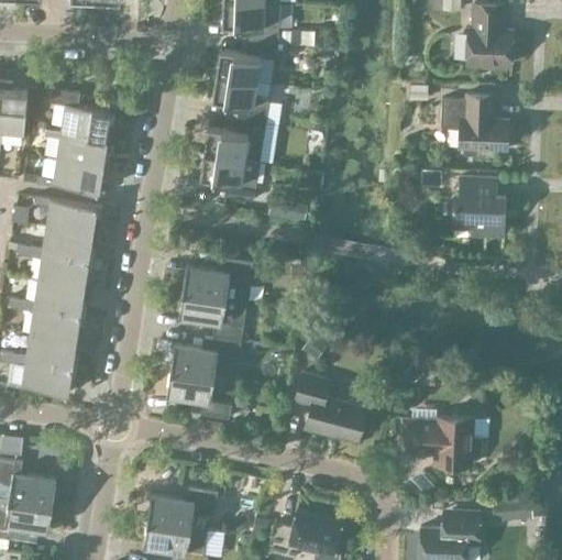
[(279,31),(281,3),(223,1),(222,28),(250,29),(249,42),(278,44),(301,45),(301,32),(279,31)]
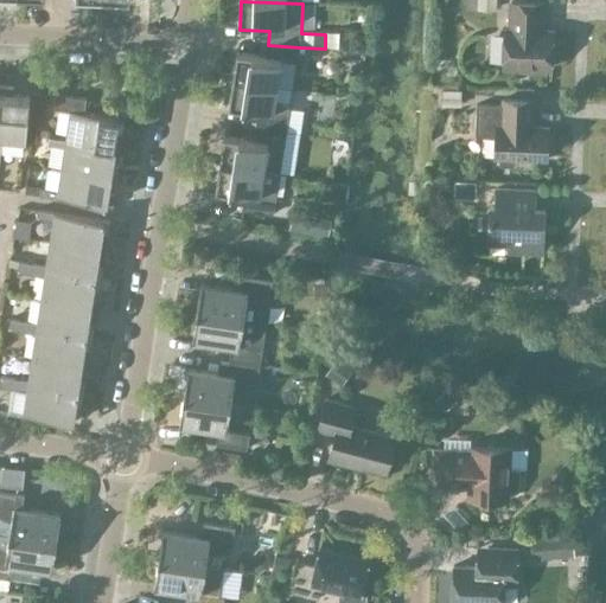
[(505,33),(504,69),(552,71),(553,34),(537,34),(537,27),(542,27),(542,6),(511,5),(510,33),(505,33)]
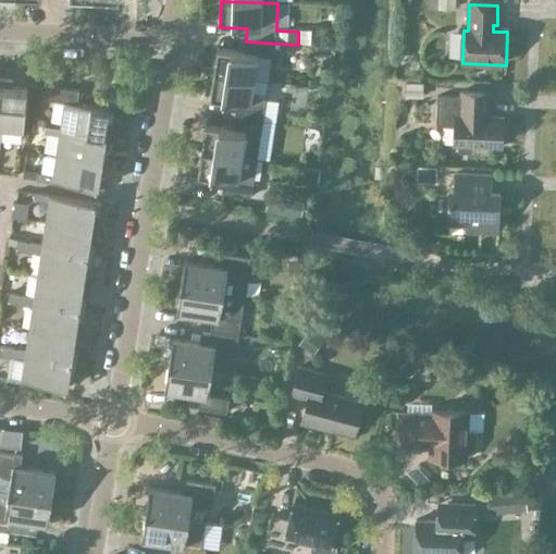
[(273,61),(275,44),(246,41),(244,54),(218,50),(213,75),(255,82),(258,59),(273,61)]
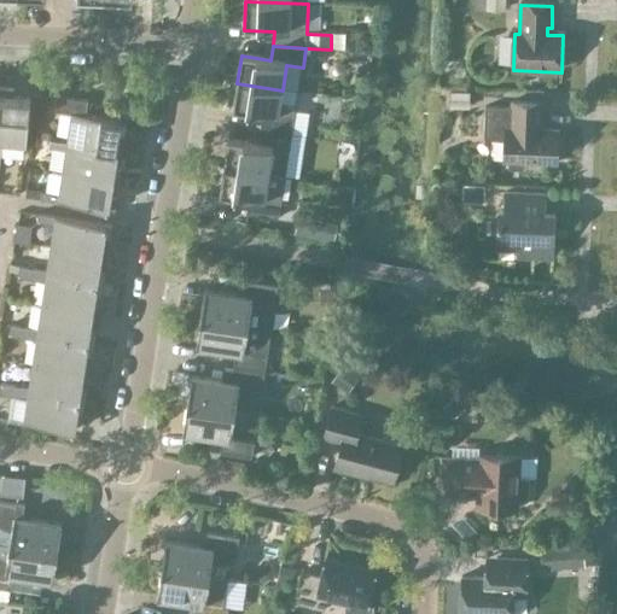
[(280,105),(283,91),(237,83),(233,111),(262,116),(260,130),(292,135),(296,112),(280,105)]
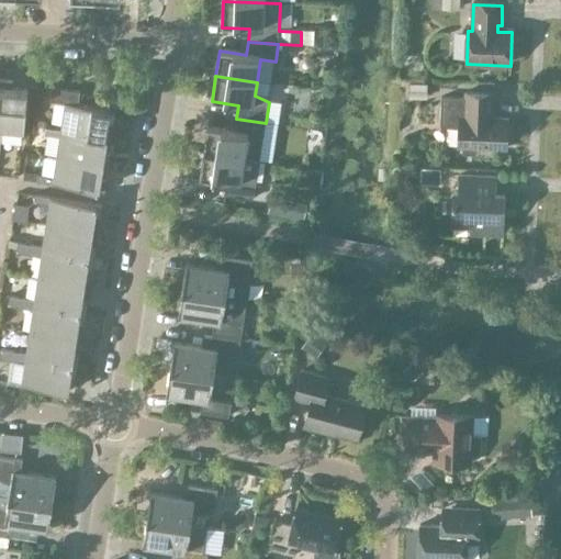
[(0,97),(0,134),(1,134),(23,136),(23,137),(24,137),(29,91),(13,90),(13,84),(1,82),(0,97)]
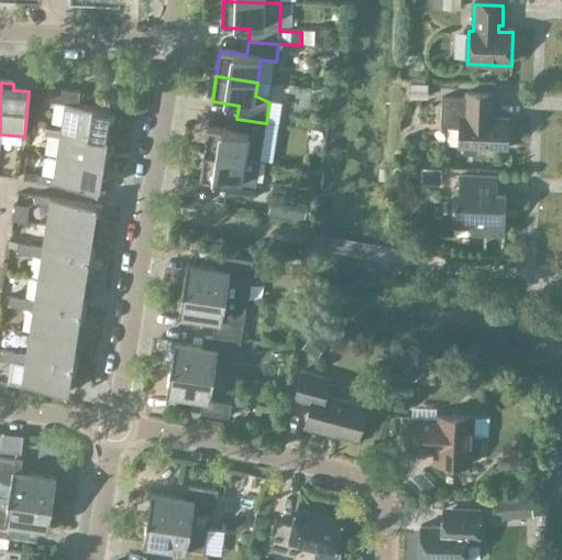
[(62,133),(113,141),(116,129),(109,128),(111,112),(78,107),(80,94),(53,89),(51,103),(65,106),(65,107),(66,107),(62,133)]
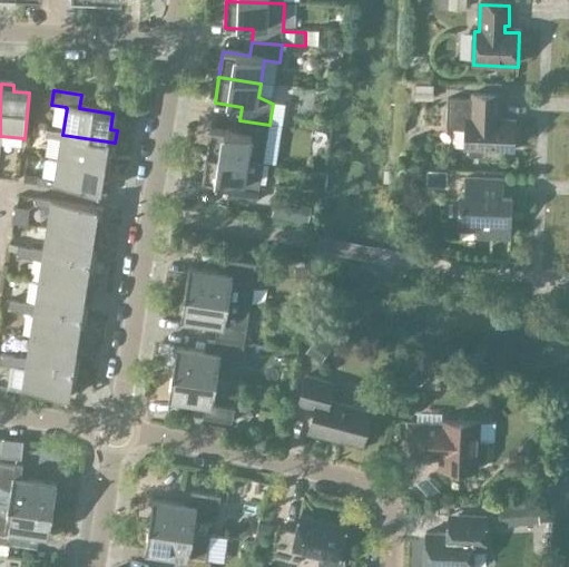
[(466,130),(466,150),(469,152),(469,156),(472,158),(481,159),(484,156),(484,152),(513,153),(516,121),(497,121),(497,115),(499,115),(500,97),(472,96),(472,103),(448,101),(447,129),(466,130)]
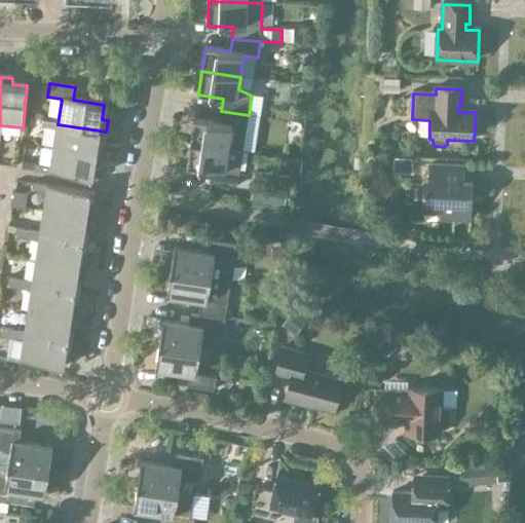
[(194,120),(190,144),(229,150),(244,152),(247,129),(249,115),(221,111),(219,123),(194,120)]
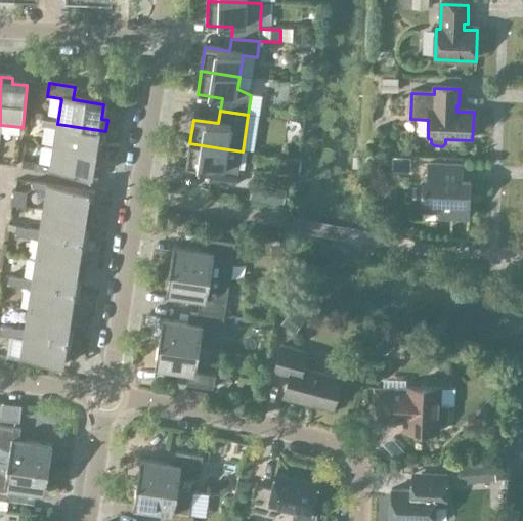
[(105,131),(57,124),(42,121),(41,128),(56,131),(53,148),(95,155),(97,141),(103,142),(105,131)]
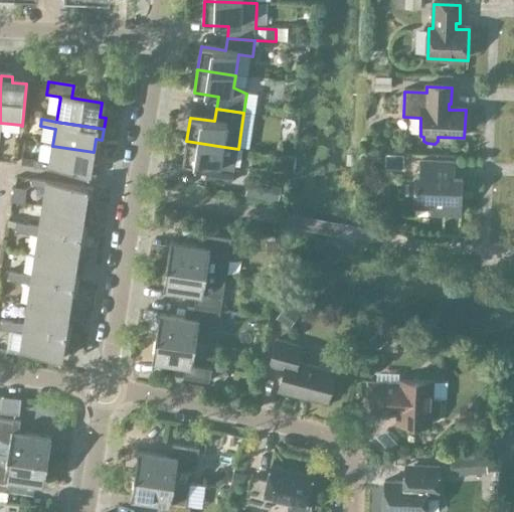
[(224,147),(186,141),(183,164),(207,168),(205,180),(232,184),(238,149),(224,147)]
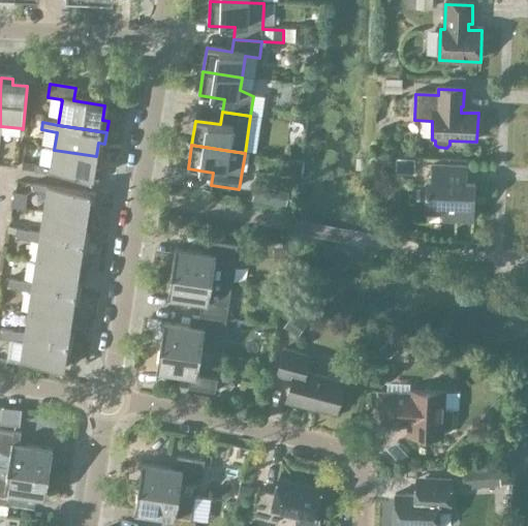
[(94,169),(96,156),(54,150),(51,168),(36,166),(35,174),(98,183),(100,171),(94,169)]
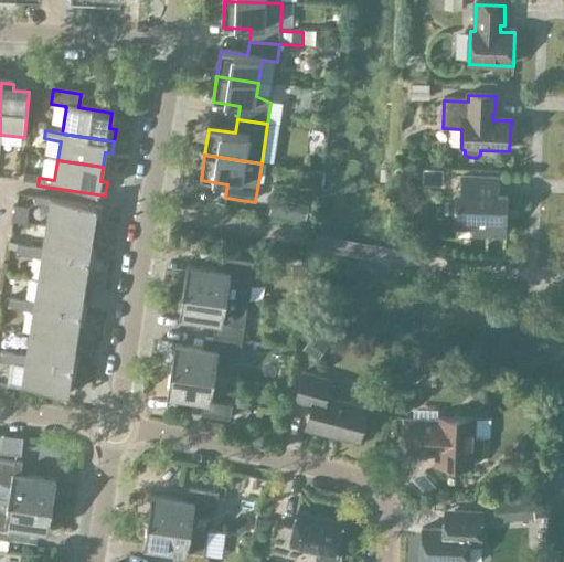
[(475,236),(506,237),(508,197),(498,197),(499,180),(463,179),(461,194),(456,194),(455,228),(475,229),(475,236)]
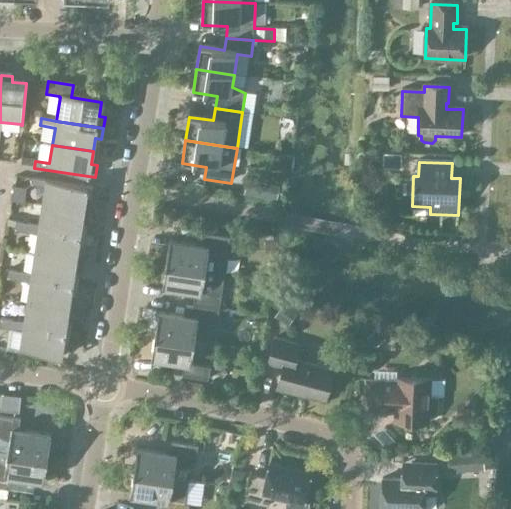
[(43,207),(84,213),(86,200),(92,201),(94,189),(32,179),(31,186),(46,189),(43,207)]
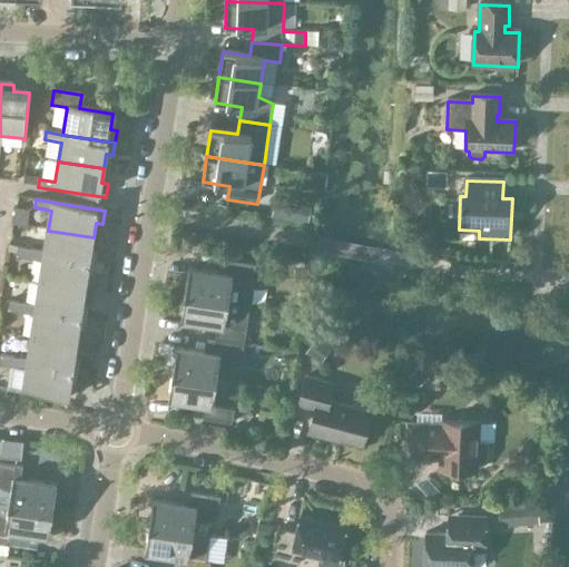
[(276,203),(273,218),(307,225),(311,209),(276,203)]
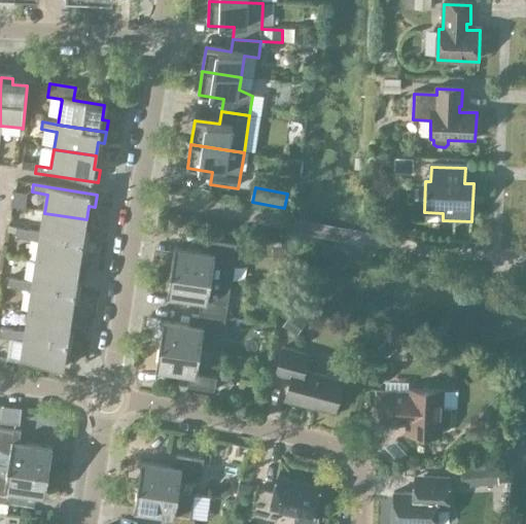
[(84,233),(86,219),(44,213),(41,234),(40,238),(89,245),(91,234),(84,233)]
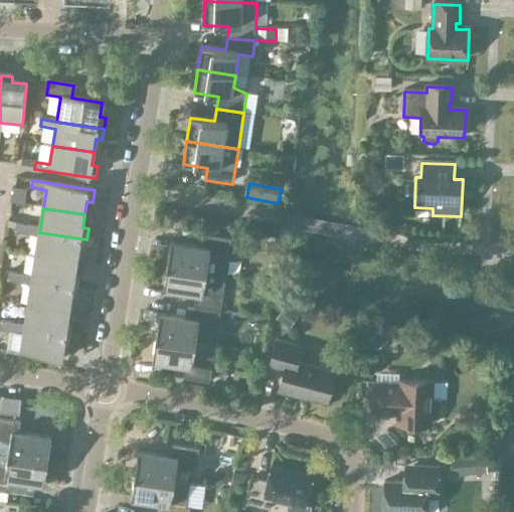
[(28,226),(16,224),(15,233),(27,235),(28,226)]
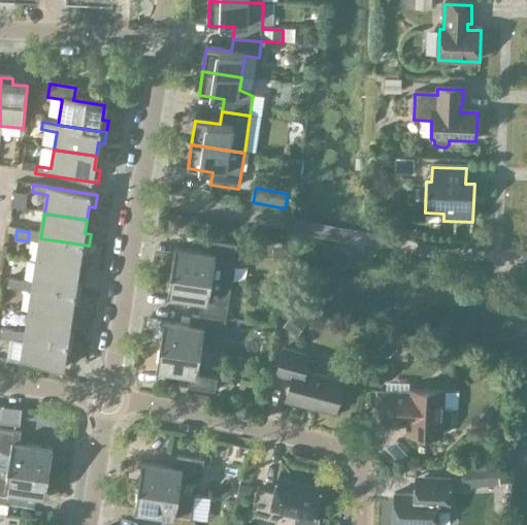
[(40,238),(41,234),(29,232),(28,241),(39,243),(36,263),(78,270),(80,256),(87,257),(89,245),(40,238)]
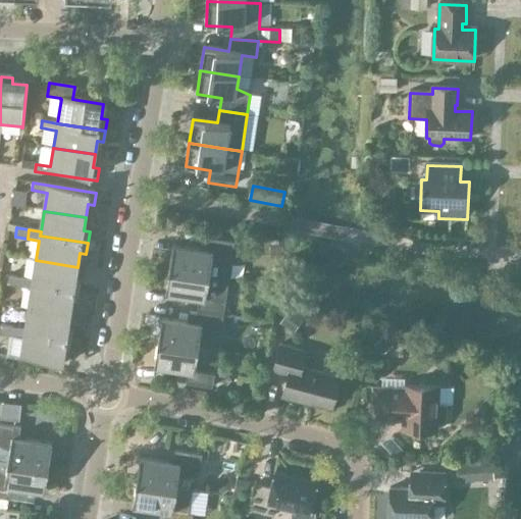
[(224,279),(227,264),(232,263),(236,244),(208,239),(206,252),(173,247),(169,270),(224,279)]
